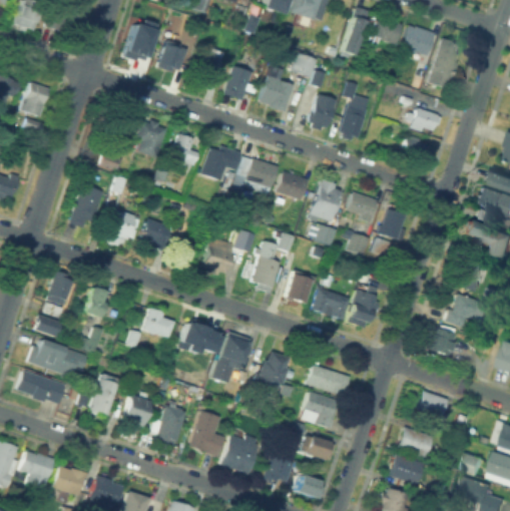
[(30,0),(40,3),(32,30),(27,29),(27,32),(20,30),(21,26),(16,24),(23,0),(30,0)]
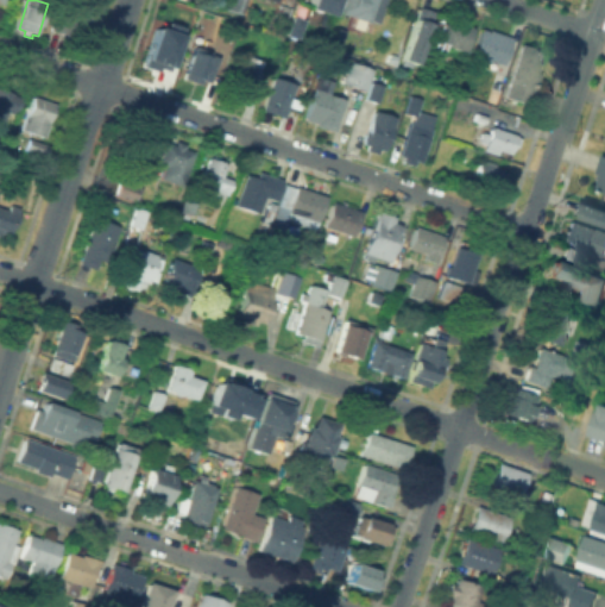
[(101,0),(94,24),(84,20),(79,38),(55,31),(62,10),(69,12),(73,0),(101,0)]
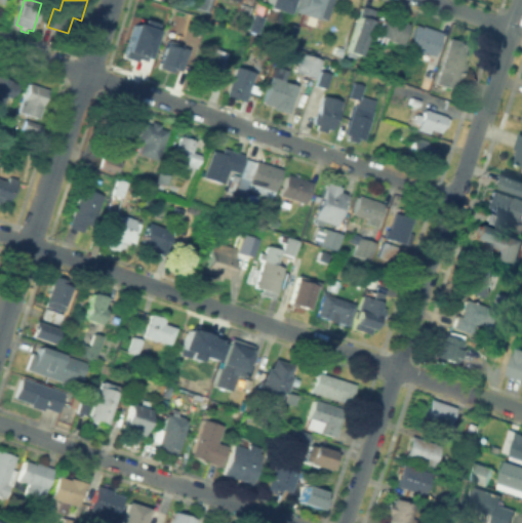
[(217,0),(213,13),(199,9),(201,0),(217,0)]
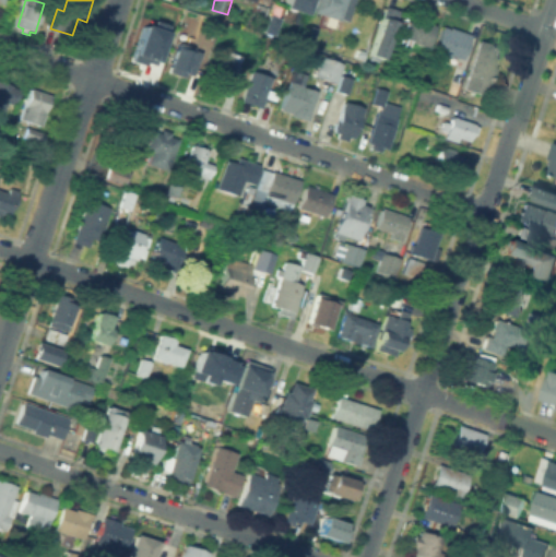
[(312,0),(308,16),(286,10),(290,0),(312,0)]
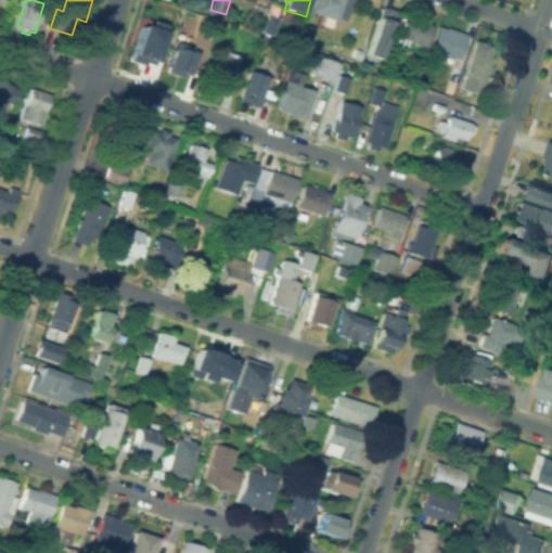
[(347,0),(341,21),(316,13),(320,0),(347,0)]
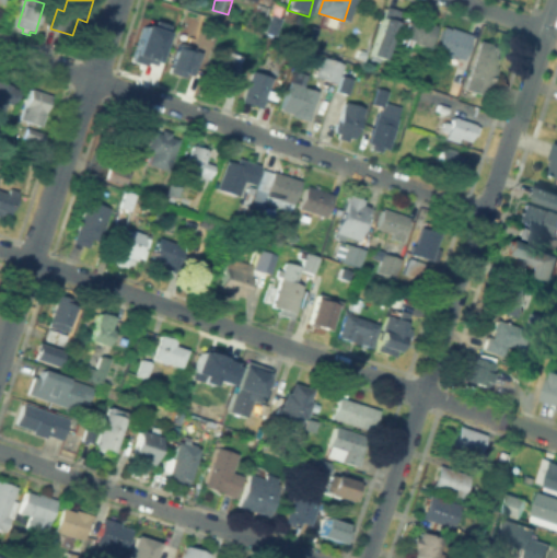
[(271,26),(277,11),(286,14),(280,30),(271,26)]
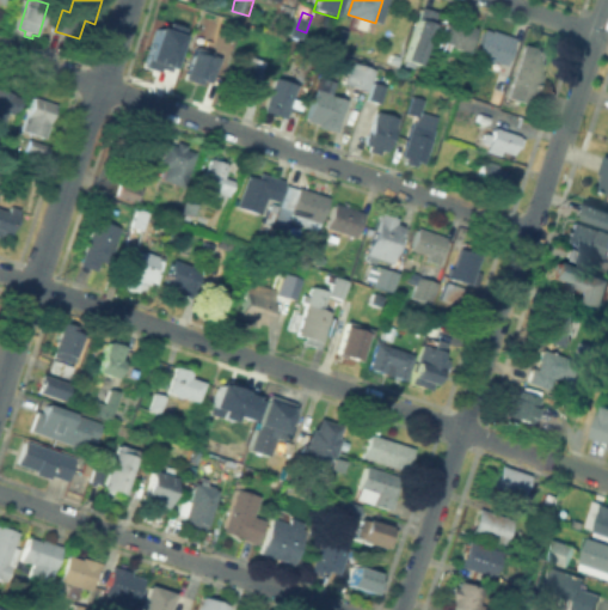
[(411,61),(425,13),(438,18),(424,65),(411,61)]
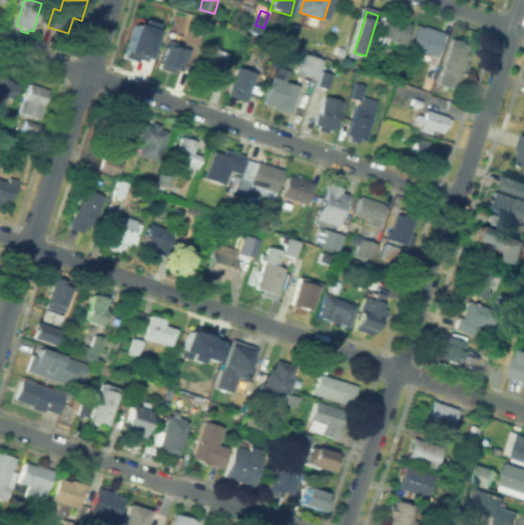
[(412,26),(405,45),(387,40),(385,45),(377,42),(379,37),(378,36),(385,16),(412,26)]
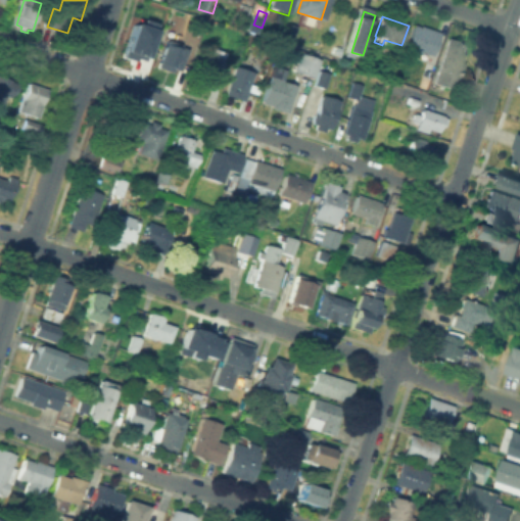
[(123,58),(134,25),(142,27),(144,20),(157,25),(144,65),(123,58)]
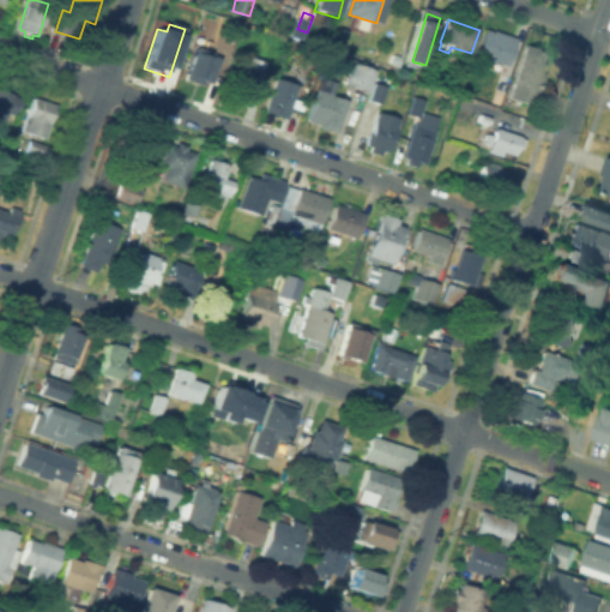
[(337,43),(342,28),(354,31),(349,47),(337,43)]
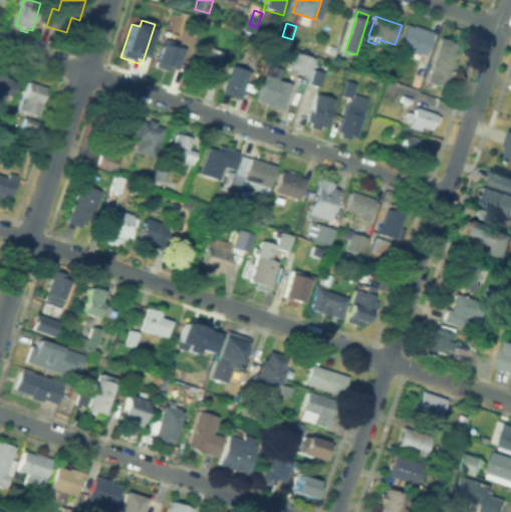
[(429,55),(426,63),(414,57),(415,53),(404,47),(411,25),(418,28),(437,32),(429,55)]
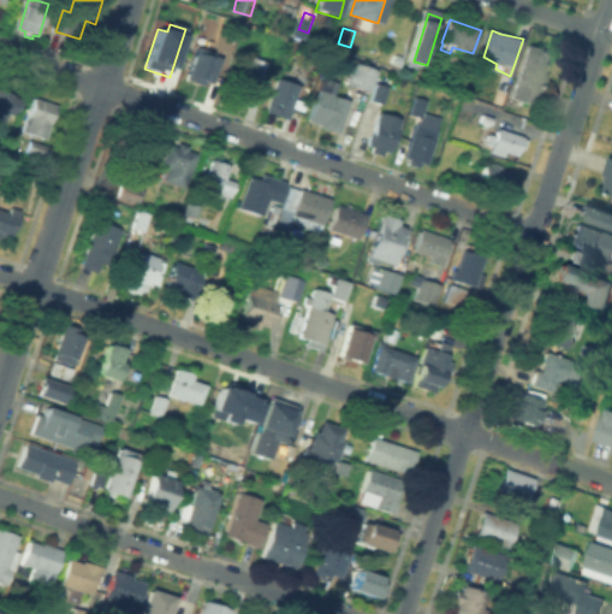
[(226,51),(223,59),(221,68),(215,86),(182,72),(183,68),(186,57),(195,59),(200,48),(208,51),(213,39),(218,40),(215,47),(226,51)]
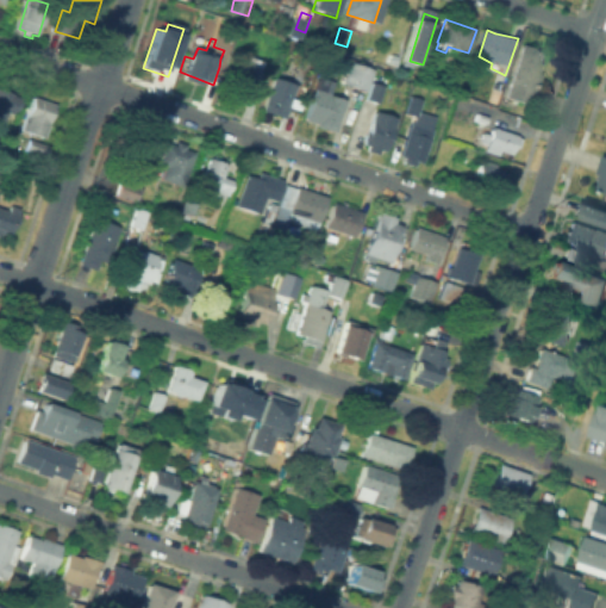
[(547,74),(536,106),(510,98),(528,45),(550,54),(545,69),(547,74)]
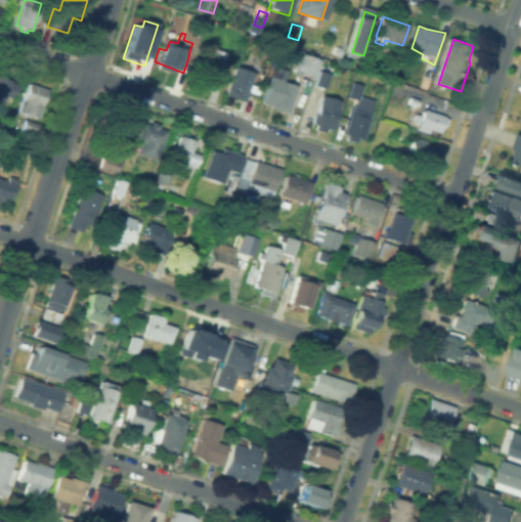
[(220,83),(207,79),(215,50),(229,54),(220,83)]
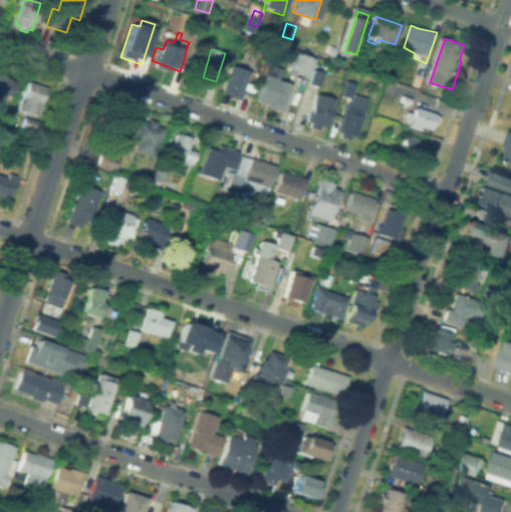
[(309,77),(292,69),(299,52),(316,60),(309,77)]
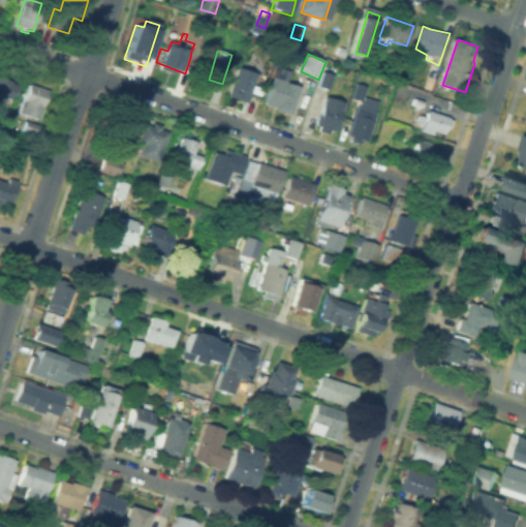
[(261,74),(251,103),(233,97),(242,68),(261,74)]
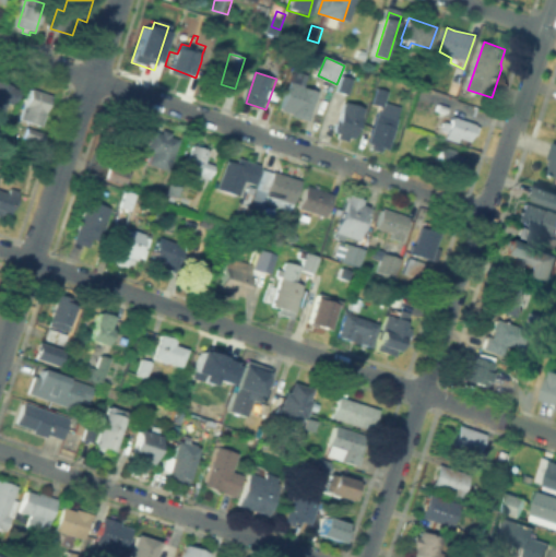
[(356,80),(351,95),(340,92),(345,76),(356,80)]
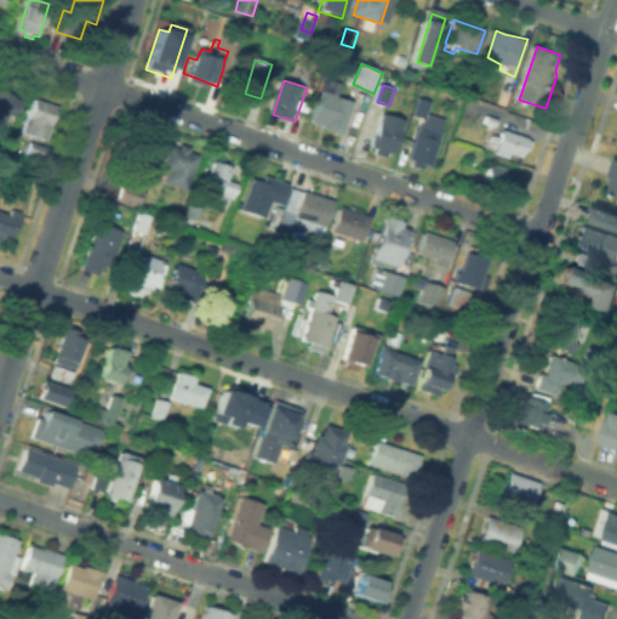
[(0,91),(4,92),(5,87),(17,91),(15,96),(18,96),(17,98),(27,101),(23,113),(18,113),(17,118),(12,117),(9,128),(0,124),(0,91)]
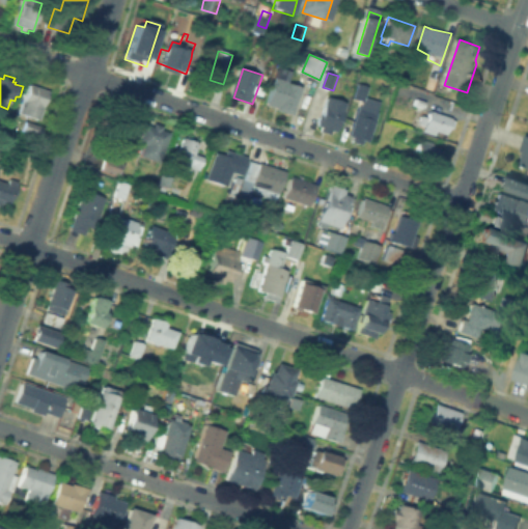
[(304,88),(296,116),(280,111),(280,109),(270,105),(278,79),(293,83),(292,84),(304,88)]
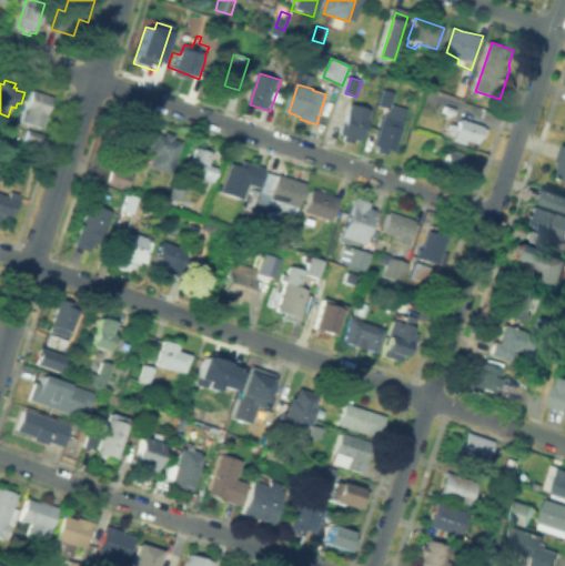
[(399,93),(393,110),(382,107),(387,90),(399,93)]
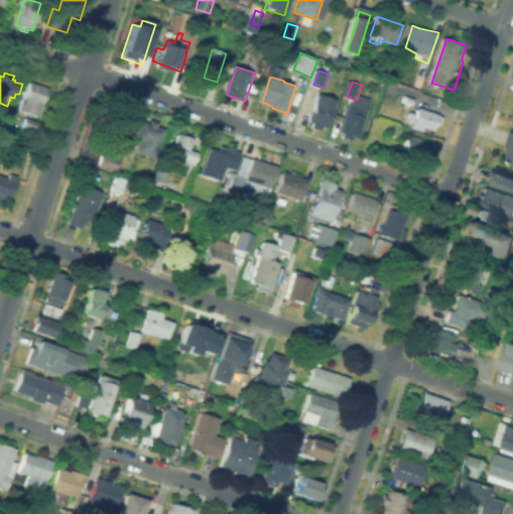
[(50,89),(40,117),(21,110),(32,83),(50,89)]
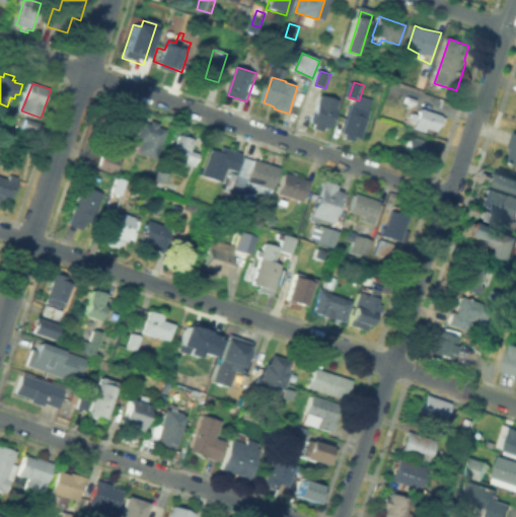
[(341,101),(332,130),(327,128),(325,133),(316,130),(317,125),(313,124),(322,95),(341,101)]
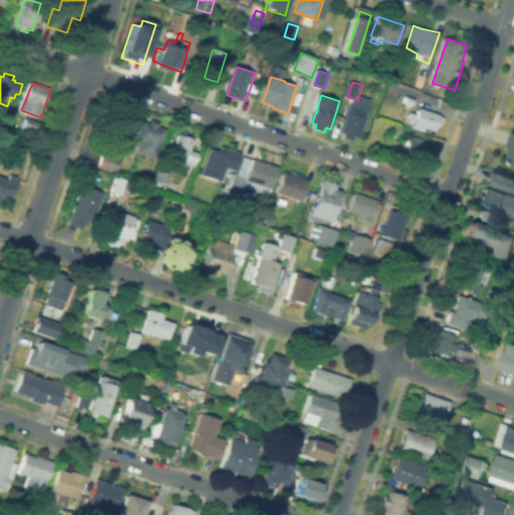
[(354,102),(371,107),(370,110),(371,111),(361,139),(356,138),(354,142),(345,138),(346,134),(342,133),(351,104),(353,105),(354,102)]
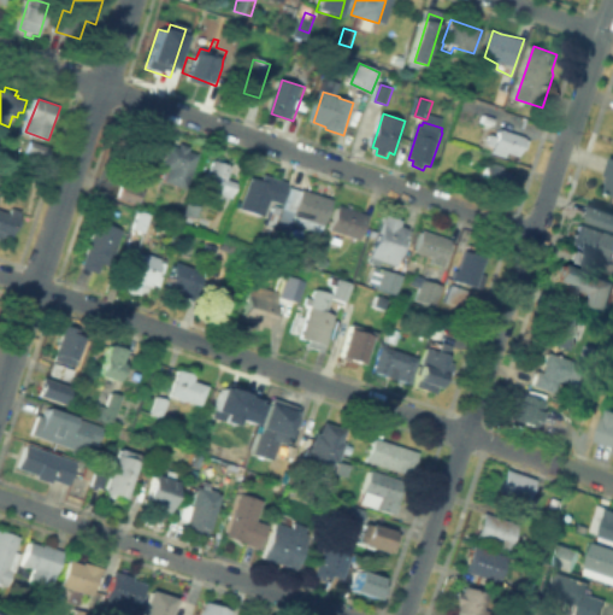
[(502,130),(526,138),(526,140),(531,141),(529,151),(524,150),(522,157),(510,153),(508,158),(495,153),(495,152),(491,150),(497,132),(501,133),(502,130)]
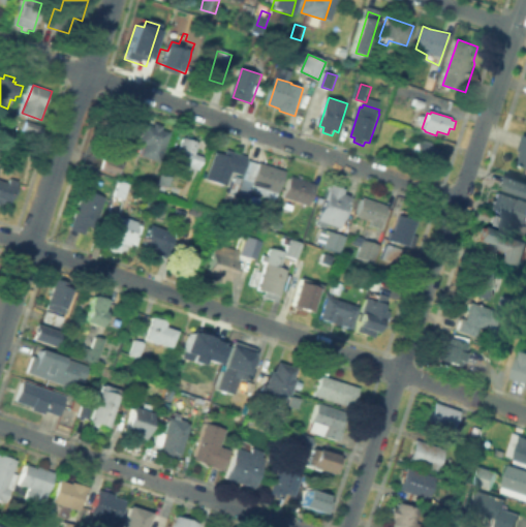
[(47,127),(43,136),(26,130),(29,121),(47,127)]
